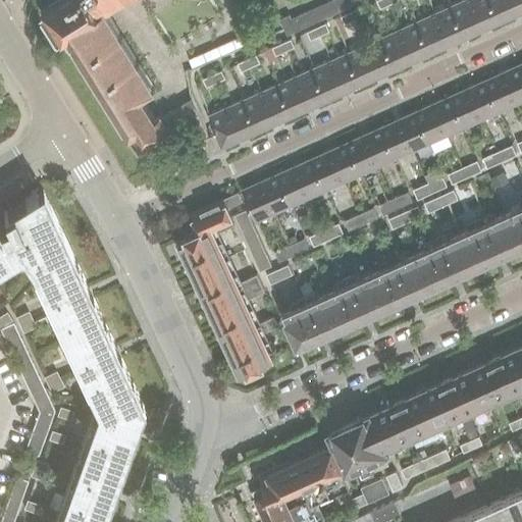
[(55,0),(41,10),(58,38),(63,35),(137,150),(168,129),(159,115),(153,119),(140,96),(156,86),(108,8),(120,0),(55,0)]
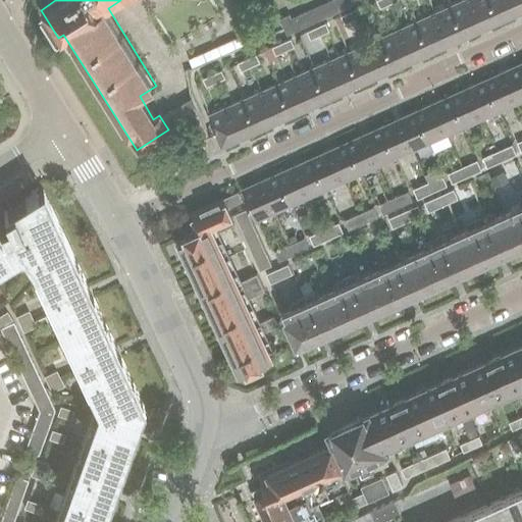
[(362,0),(329,0),(291,17),(289,14),(279,18),(286,35),(362,0)]
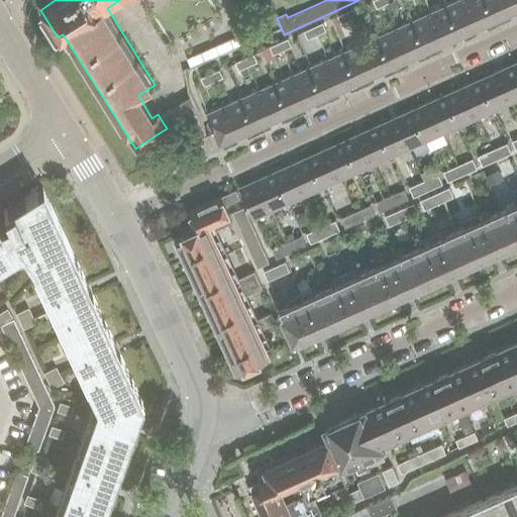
[(461,34),(479,26),(467,0),(458,0),(448,4),(461,34)]
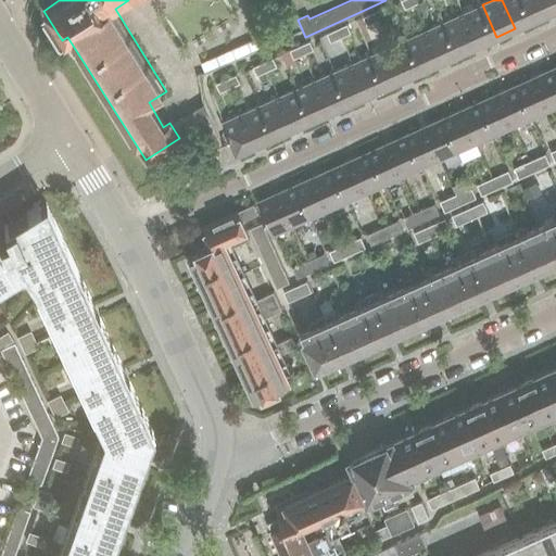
[(533,21),(525,0),(502,0),(515,28),(533,21)]
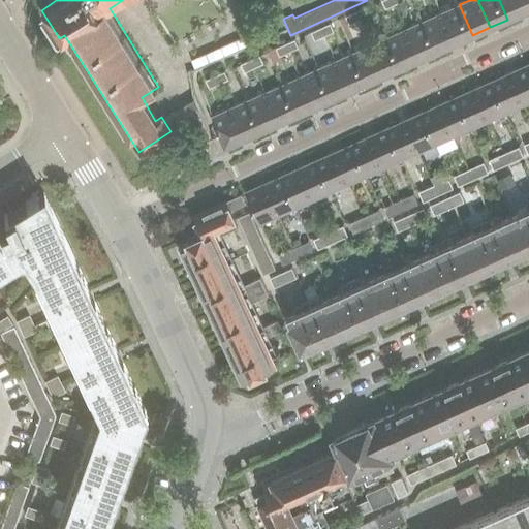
[(499,0),(507,20),(525,11),(520,0),(499,0)]
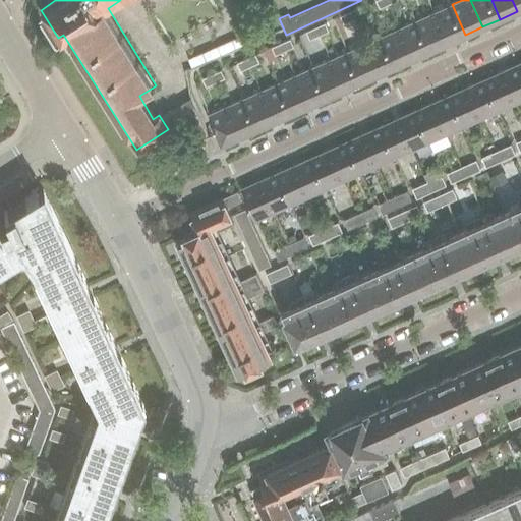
[(520,9),(520,0),(512,0),(517,11),(520,9)]
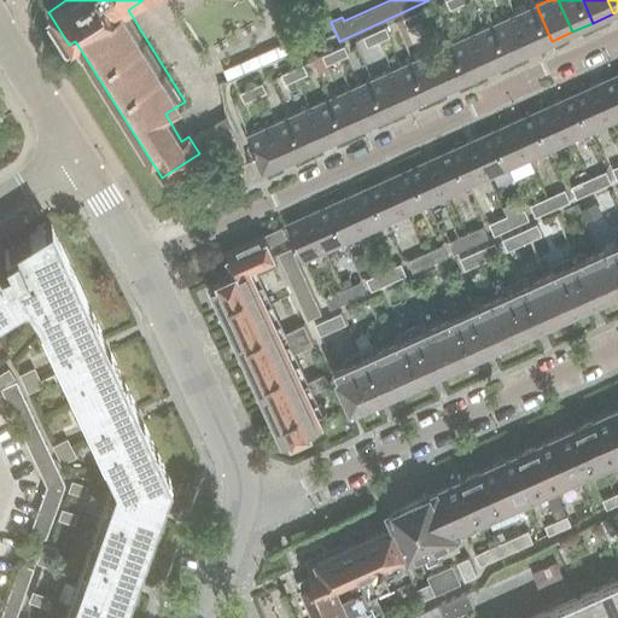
[(516,15),(531,51),(552,41),(536,5),(516,15)]
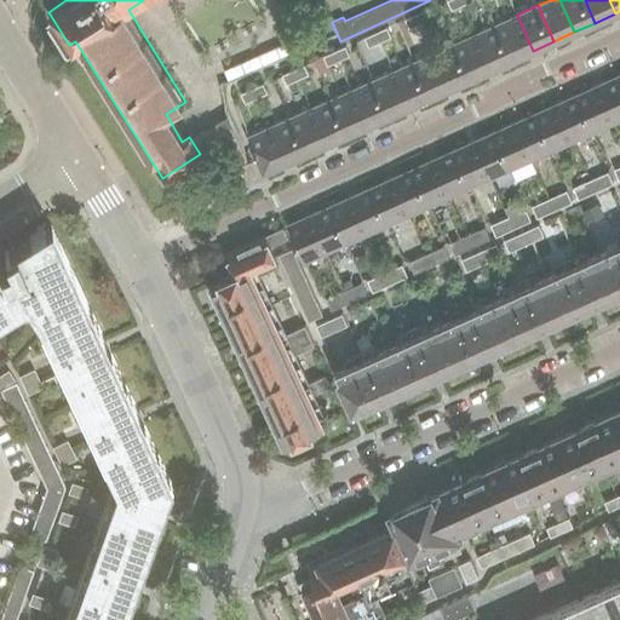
[(431,17),(426,7),(415,13),(420,23),(431,17)]
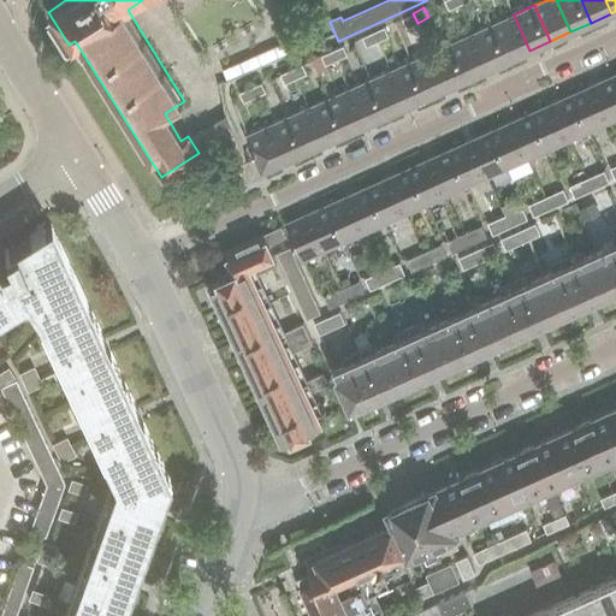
[(418,23),(413,13),(402,18),(407,28),(418,23)]
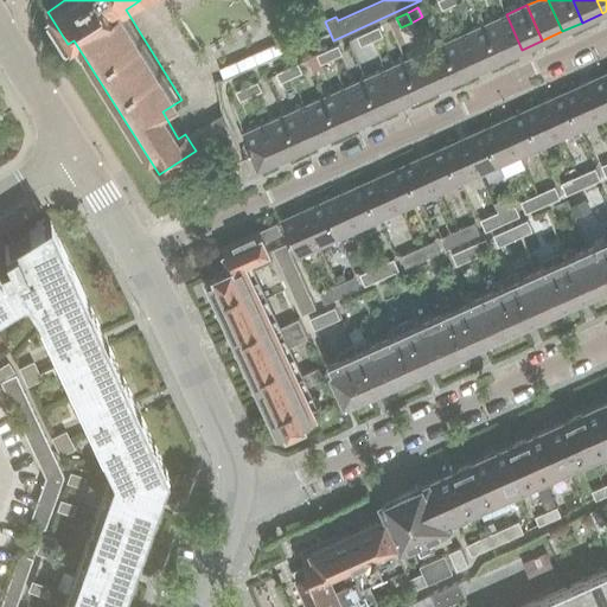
[(502,58),(522,50),(506,14),(486,24),(502,58)]
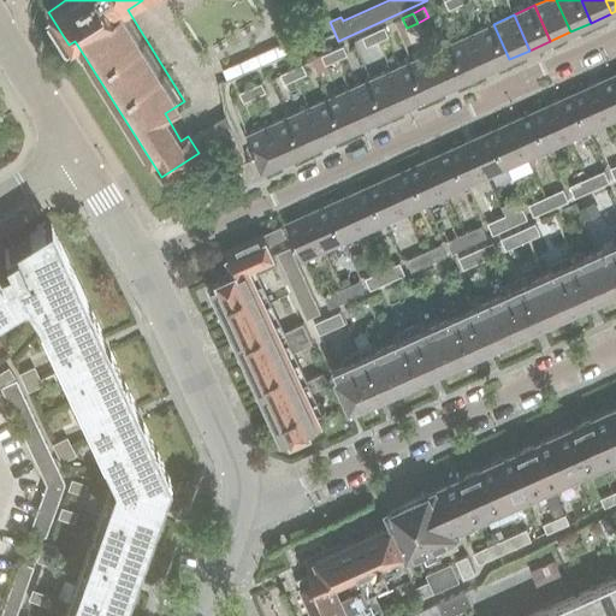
[(473,33),(489,69),(509,59),(493,24),(473,33)]
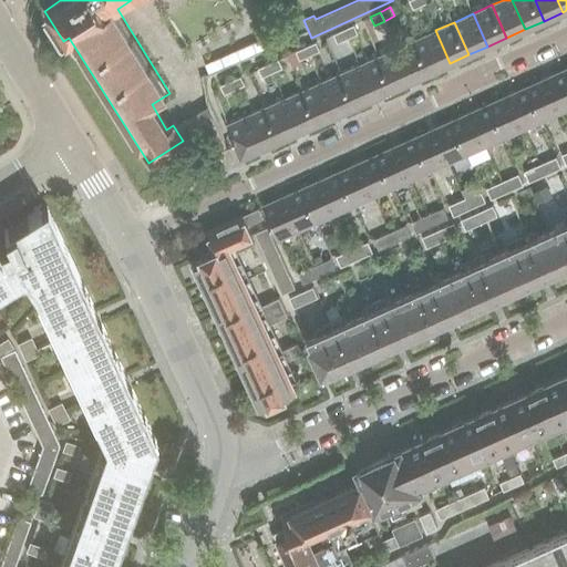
[(357,32),(353,24),(343,29),(347,38),(357,32)]
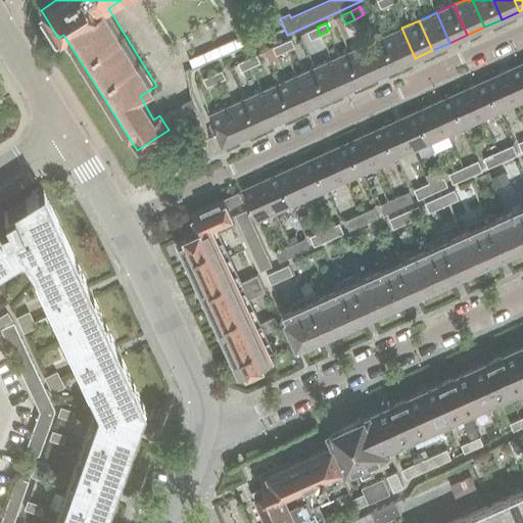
[(320,35),(317,27),(307,31),(311,39),(320,35)]
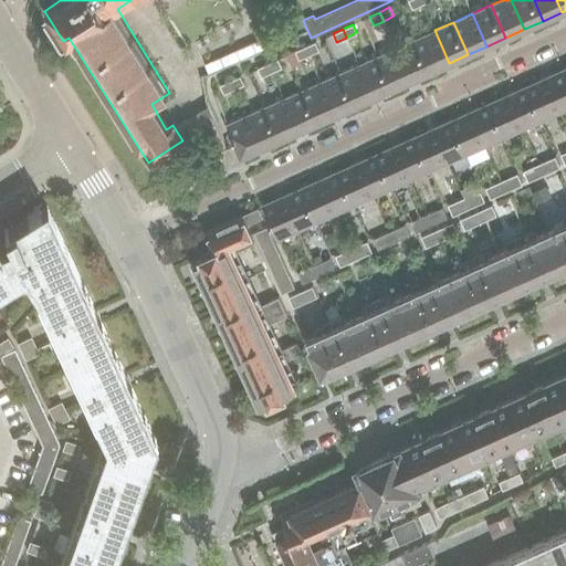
[(430,72),(449,63),(435,30),(416,39),(430,72)]
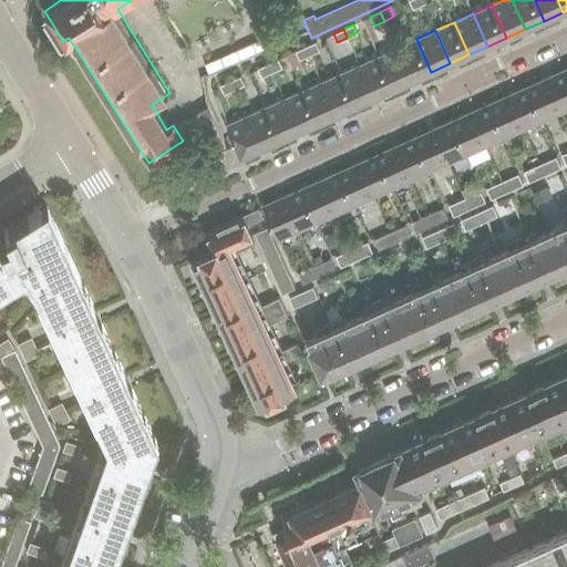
[(398,48),(412,80),(431,72),(416,39),(398,48)]
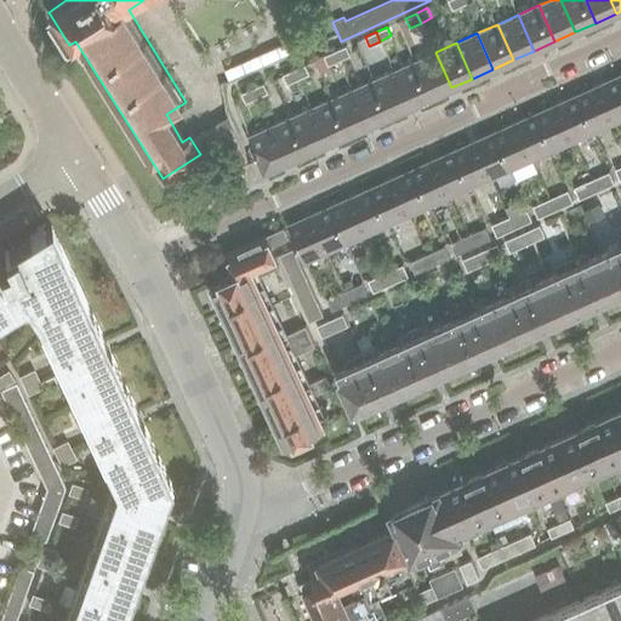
[(345,46),(334,51),(339,61),(349,56),(345,46)]
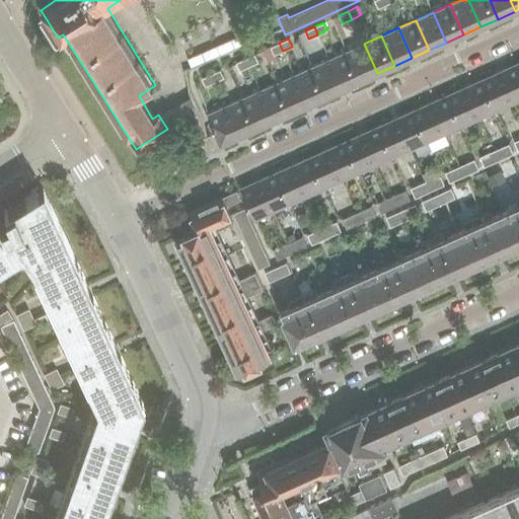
[(274,55),(283,51),(279,43),(271,47),(274,55)]
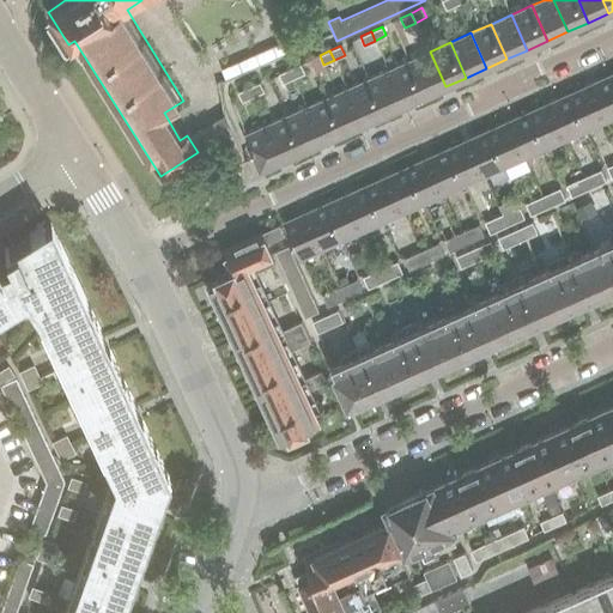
[(425,96),(445,86),(430,52),(410,60),(425,96)]
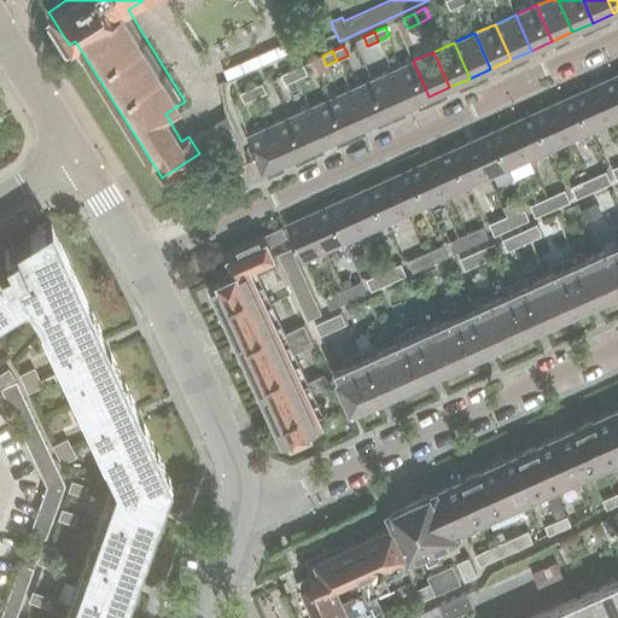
[(429,97),(413,60),(392,70),(408,106),(429,97)]
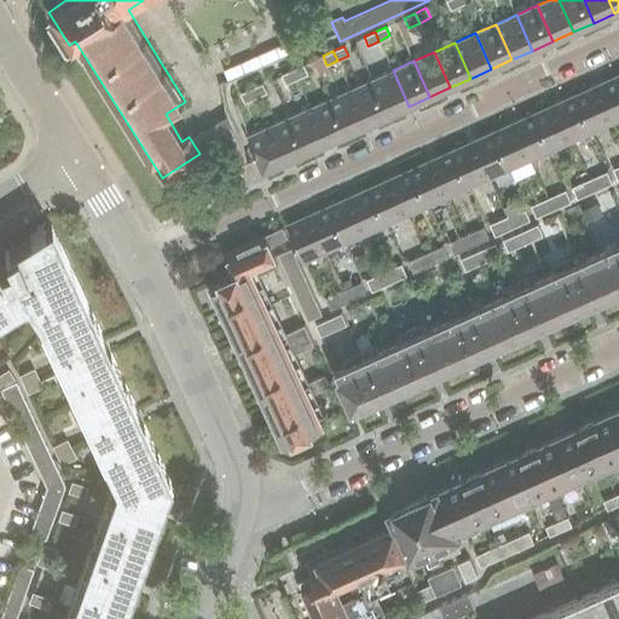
[(304,64),(293,69),(296,79),(307,74),(304,64)]
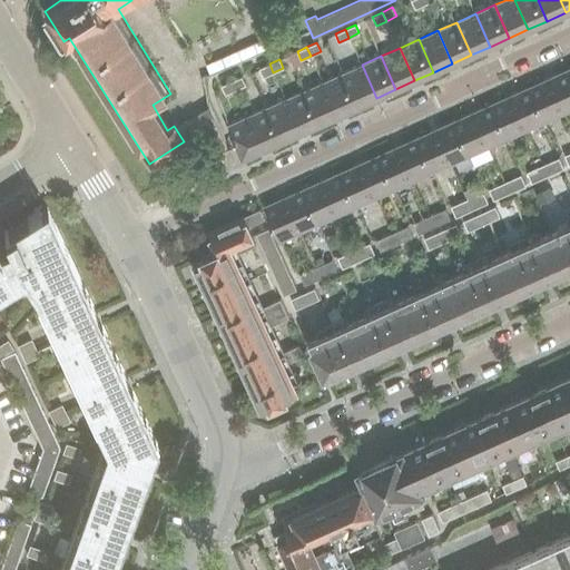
[(263,77),(273,72),(269,64),(259,68),(263,77)]
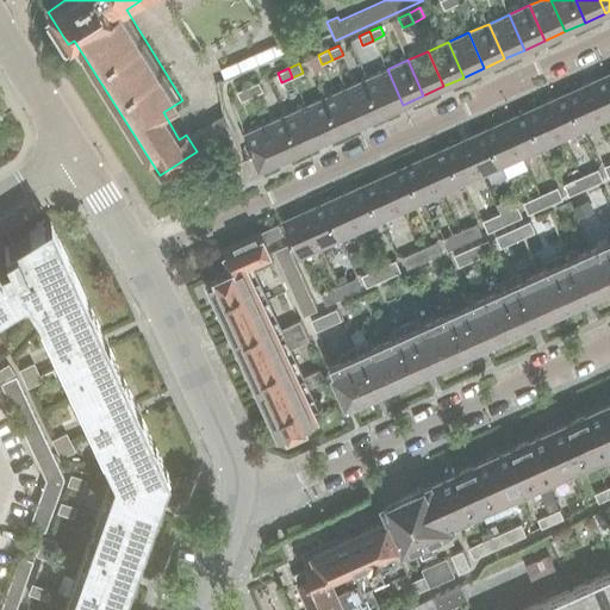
[(383,113),(403,105),(387,69),(367,79),(383,113)]
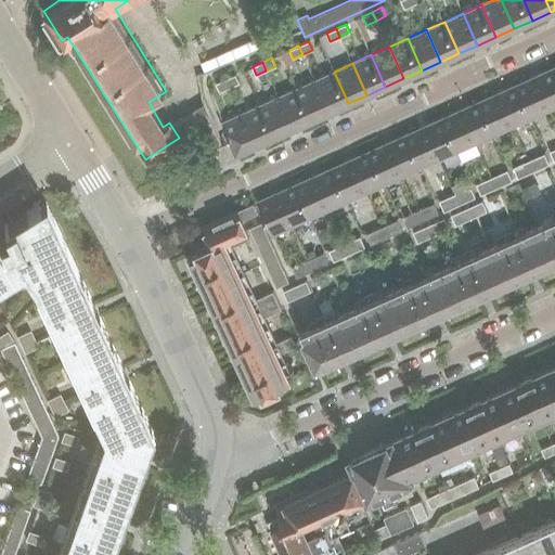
[(554,72),(553,68),(534,76),(550,108),(554,105),(554,72)]
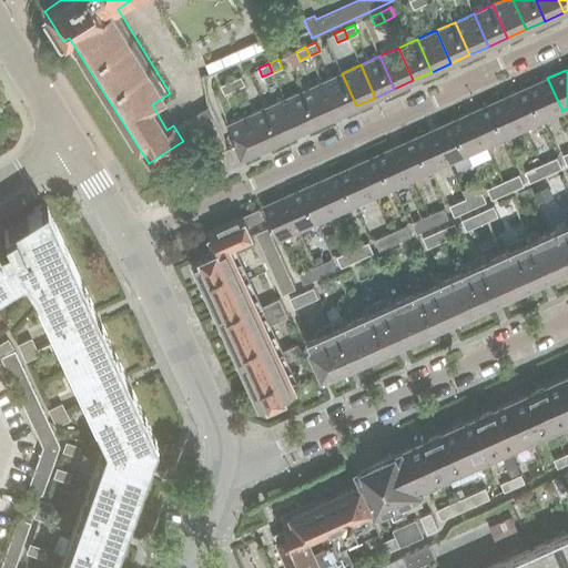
[(356,105),(342,73),(323,81),(337,114),(356,105)]
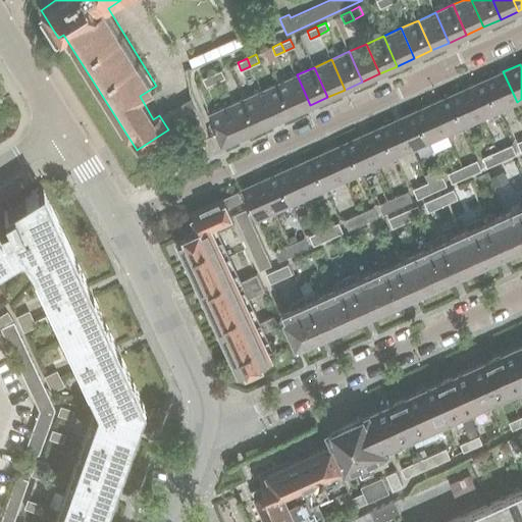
[(224,77),(221,70),(212,74),(215,82),(224,77)]
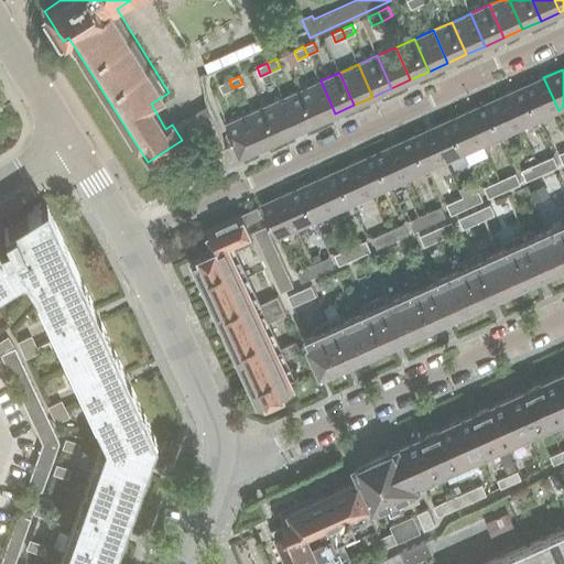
[(543,77),(524,86),(540,118),(559,110),(543,77)]
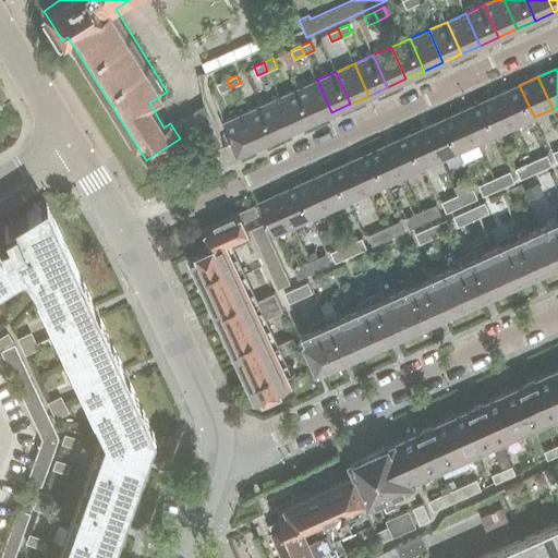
[(220,92),(230,87),(227,80),(217,84),(220,92)]
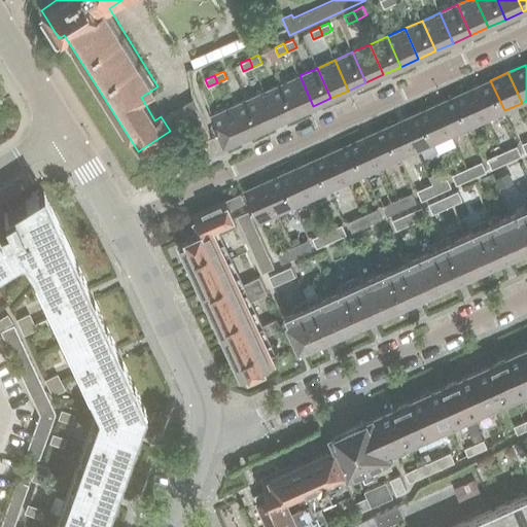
[(295,114),(313,106),(300,75),(282,83),(295,114)]
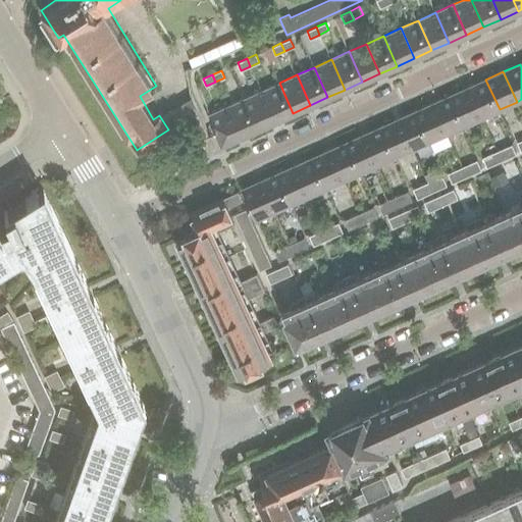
[(485,80),(468,88),(482,117),(500,109),(485,80)]
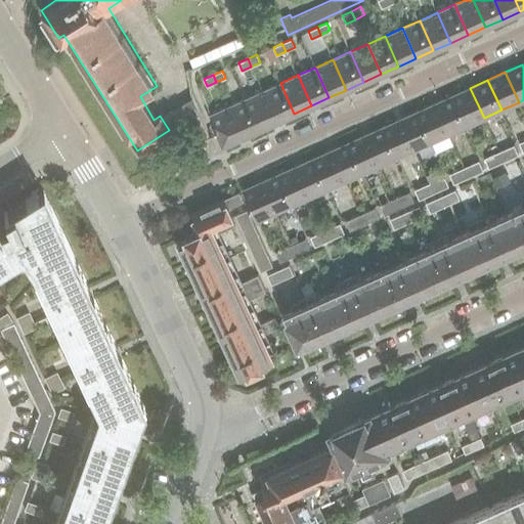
[(263,90),(276,122),(294,114),(280,83),(263,90)]
